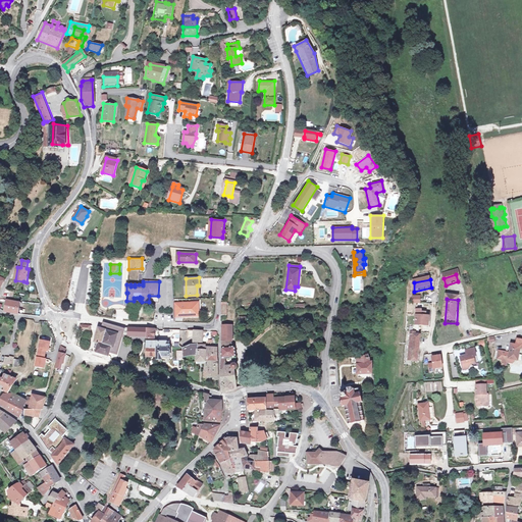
[(6,312),(17,313),(19,302),(8,301),(6,312)]
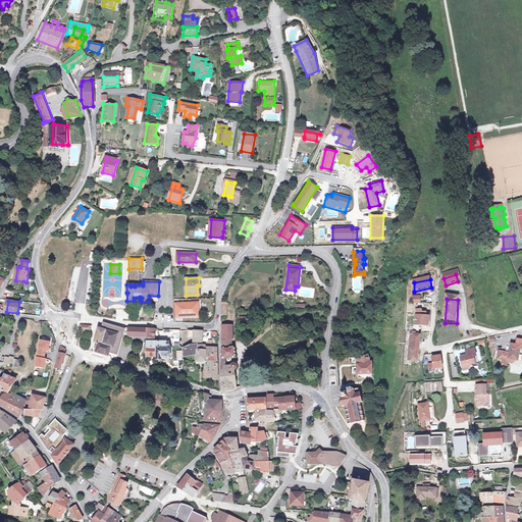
[(183,303),(174,304),(175,313),(183,313),(184,316),(198,315),(198,304),(184,305),(183,303)]
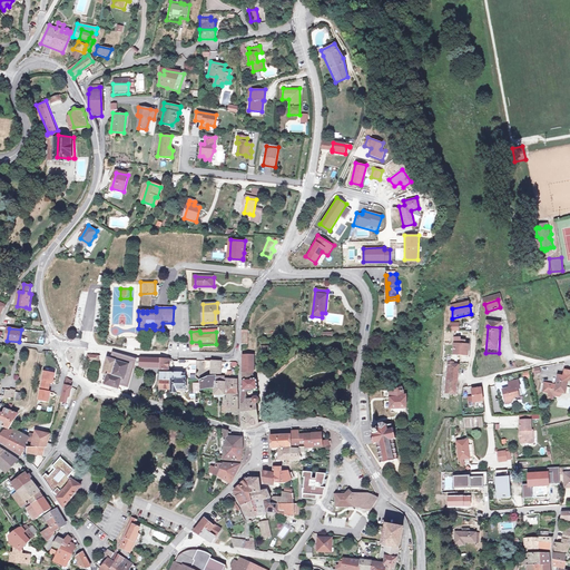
[(218,331),(199,331),(200,333),(216,332),(216,344),(200,345),(199,342),(192,342),(192,347),(218,346),(218,331)]
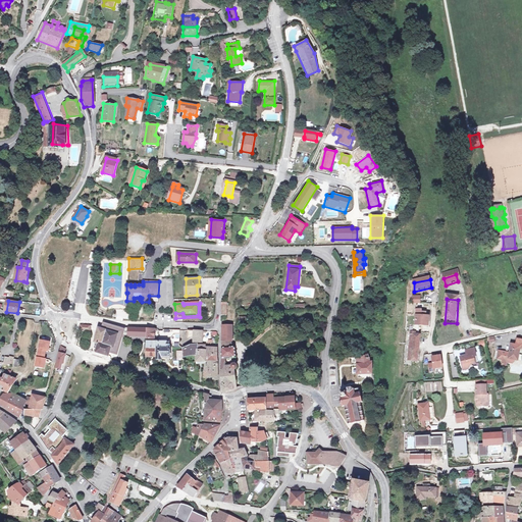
[(125,313),(125,305),(112,305),(112,313),(125,313)]
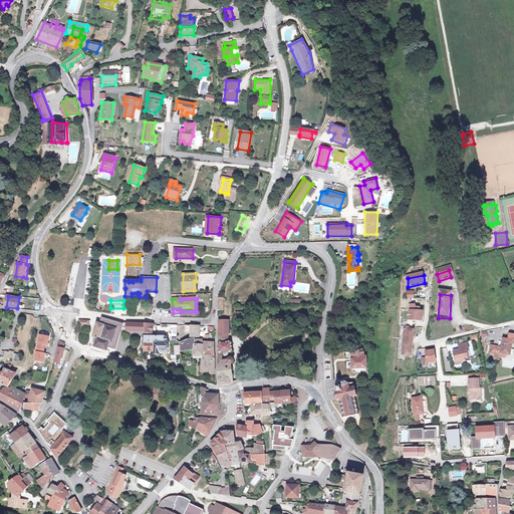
[(417,308),(411,307),(410,328),(413,328),(414,320),(424,321),(424,311),(421,311),(421,308),(417,308)]
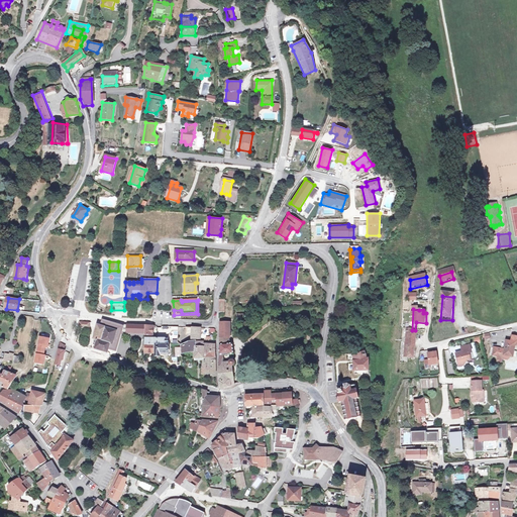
[(231,325),(231,323),(220,322),(220,334),(231,334),(231,331),(231,325)]
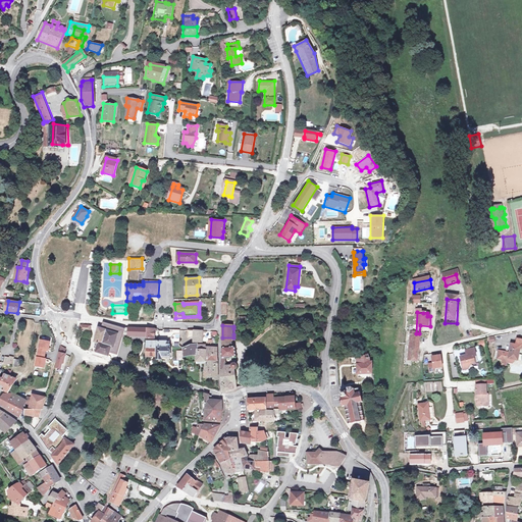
[(95,351),(109,356),(112,347),(115,348),(119,334),(118,333),(119,330),(119,329),(119,328),(118,327),(117,327),(111,326),(109,331),(99,328),(94,341),(98,343),(95,351)]
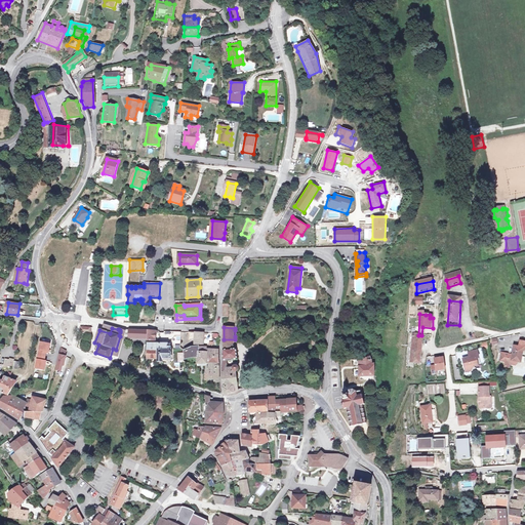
[(156,330),(149,330),(127,329),(125,329),(124,330),(124,331),(123,332),(124,333),(124,334),(125,335),(126,336),(129,336),(149,337),(149,339),(156,339),(156,330)]
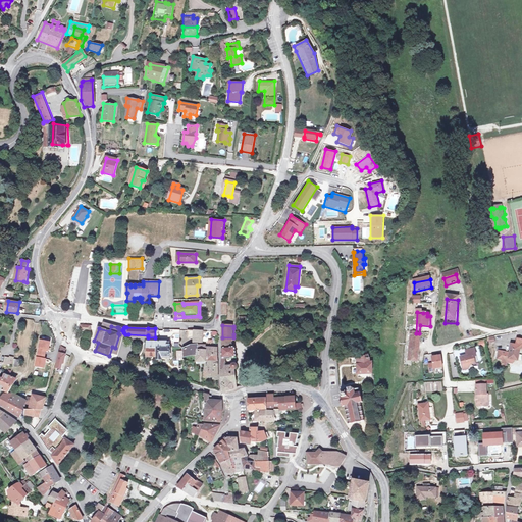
[(202,330),(194,330),(194,338),(194,342),(198,342),(202,342),(202,330)]
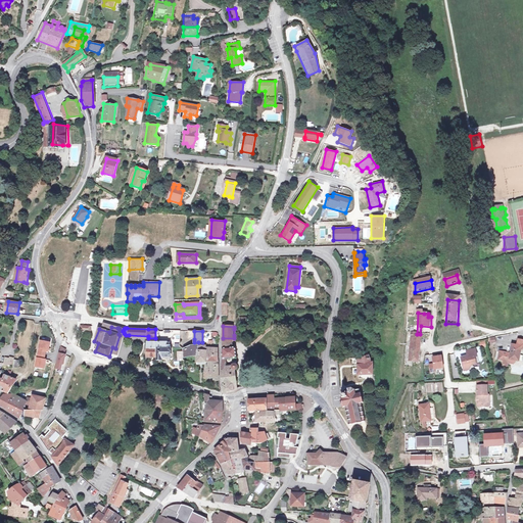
[(411,350),(409,362),(418,363),(419,363),(421,337),(420,337),(417,337),(412,336),(411,350)]
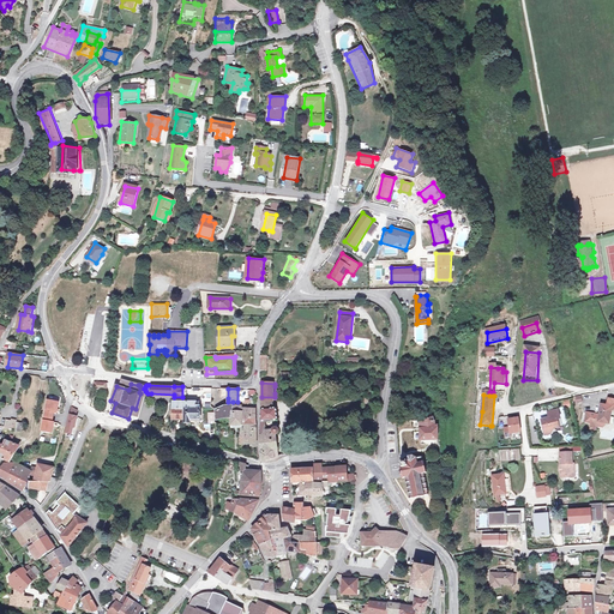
[(590,410),(588,420),(594,421),(599,422),(600,422),(601,420),(607,421),(613,422),(613,414),(613,396),(611,404),(606,403),(602,413),(590,410)]
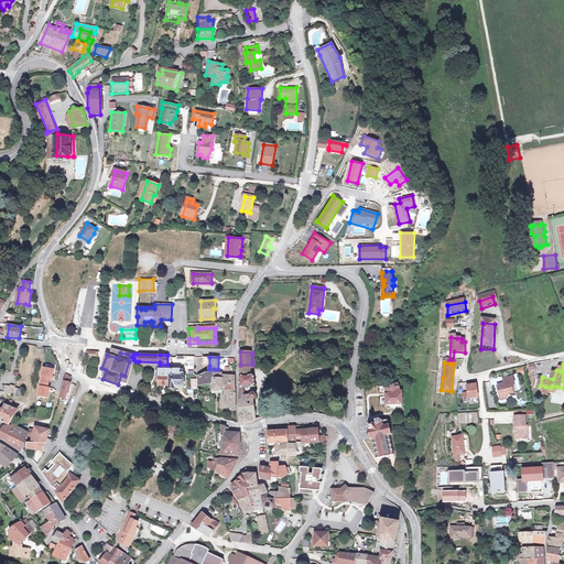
[(47,397),(51,379),(53,379),(55,367),(42,365),(36,396),(47,397)]
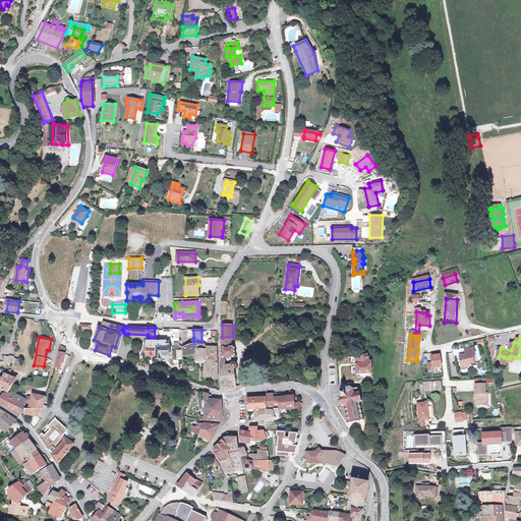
[(157,355),(157,357),(162,357),(162,355),(170,355),(171,343),(168,343),(168,341),(148,340),(147,346),(157,346),(157,355)]
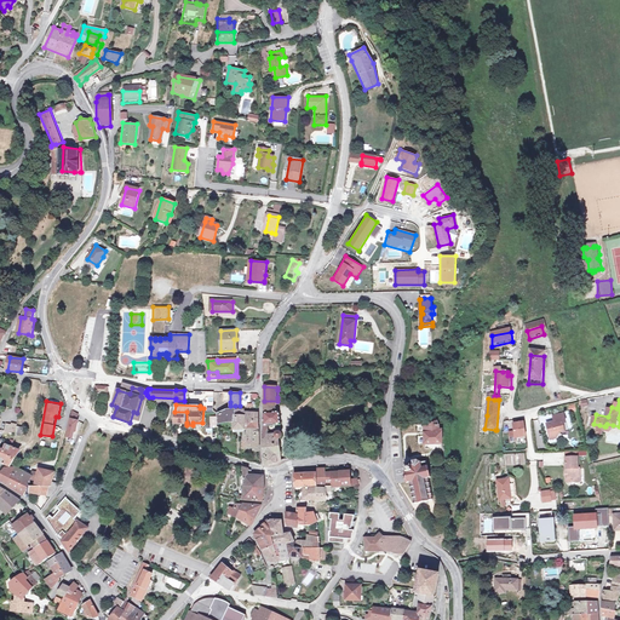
[(235,422),(235,411),(231,411),(222,412),(218,413),(219,423),(235,422)]
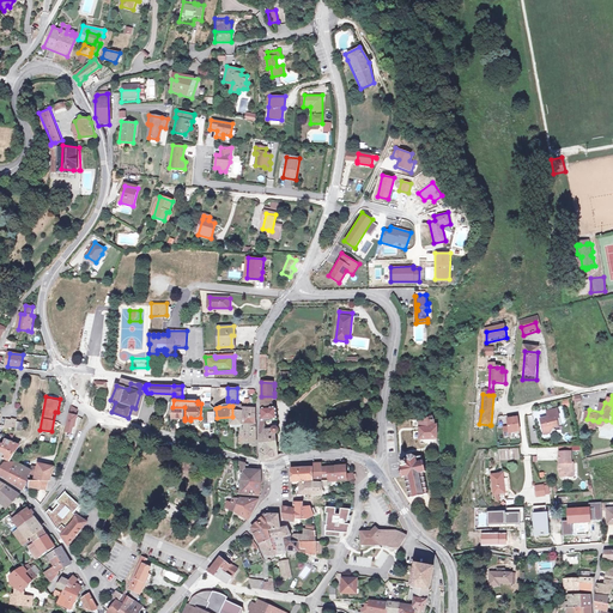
[(241,406),(232,406),(232,417),(232,423),(243,423),(243,411),(241,411),(241,408),(241,406)]
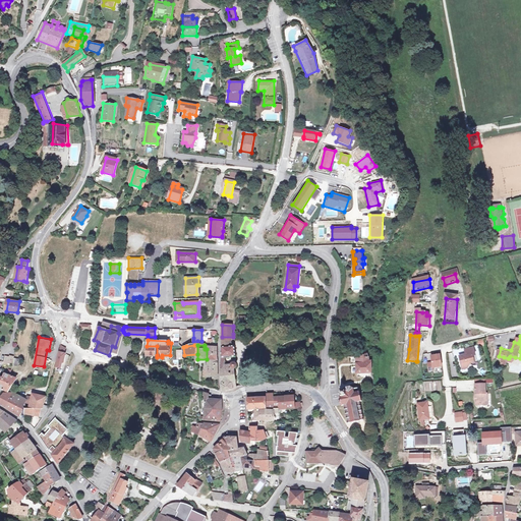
[(222,345),(221,365),(226,365),(226,358),(237,359),(237,347),(233,347),(233,345),(222,345)]
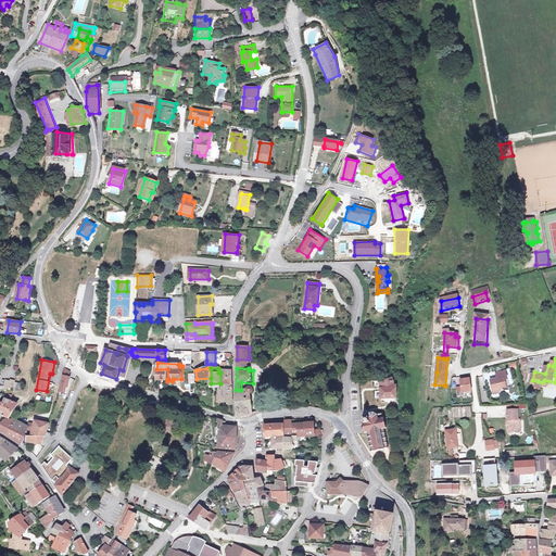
[(156,369),(156,379),(167,379),(167,369),(156,369)]
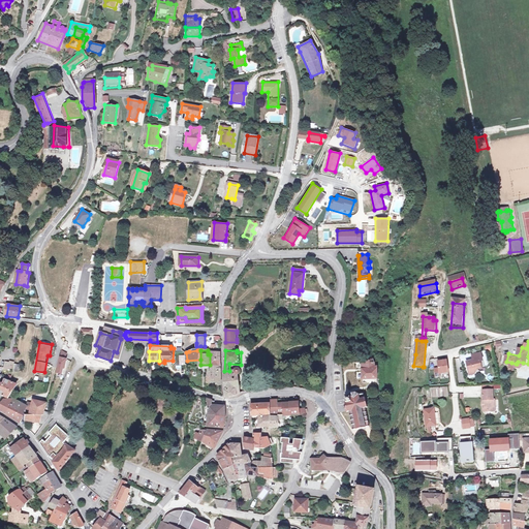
[(221,371),(221,352),(214,352),(214,354),(210,354),(210,365),(210,371),(221,371)]
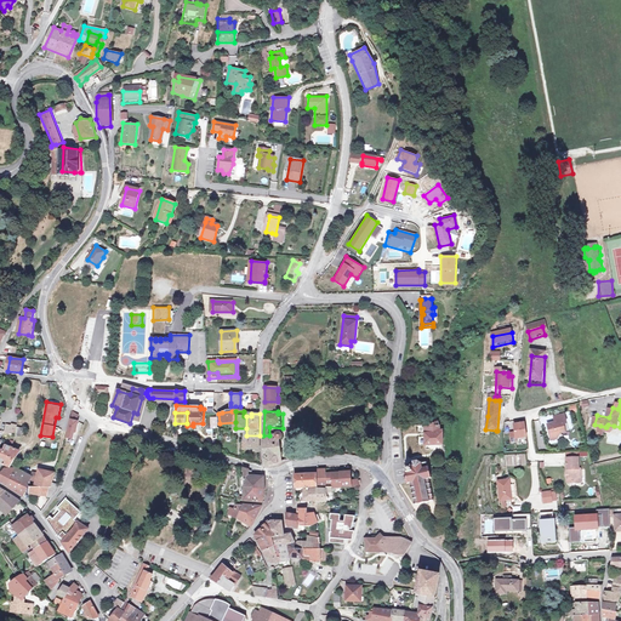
[(556,422),(547,425),(551,440),(557,438),(560,433),(565,432),(564,423),(567,423),(564,414),(553,416),(556,422)]
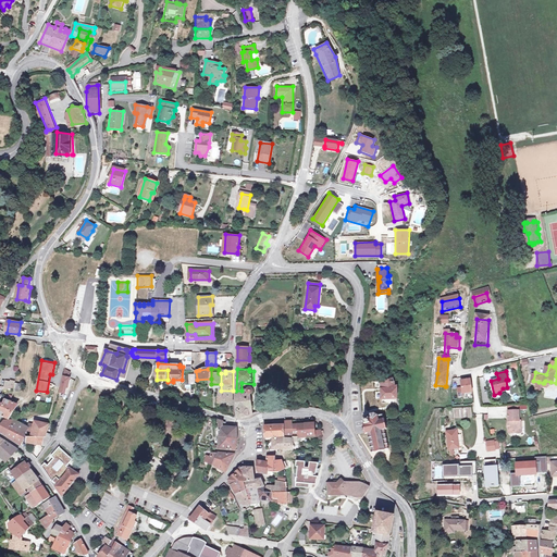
[(70,376),(63,375),(60,390),(64,392),(66,385),(67,386),(70,376)]
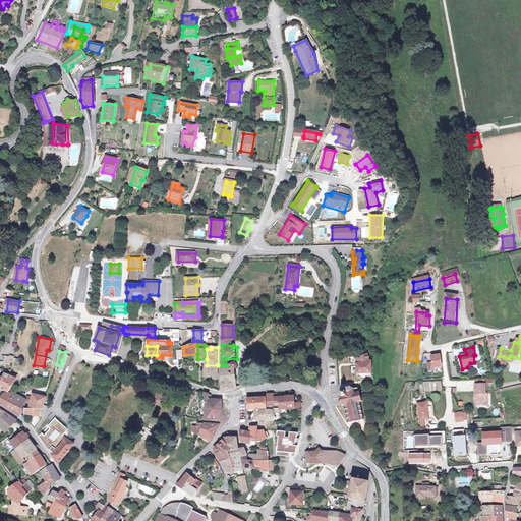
[(444,365),(442,354),(432,356),(433,363),(429,363),(430,370),(435,369),(435,367),(444,365)]
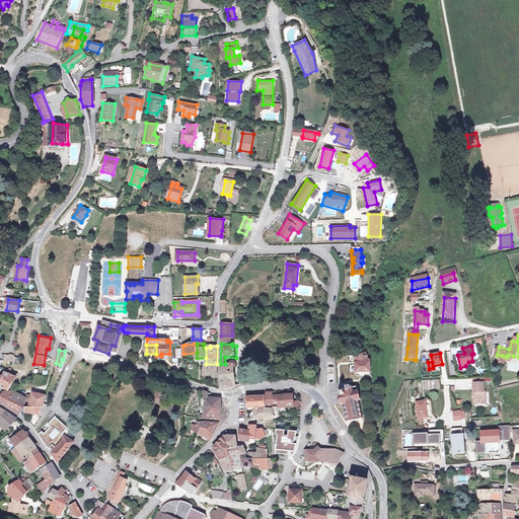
[(352,356),(349,356),(348,362),(355,363),(355,372),(370,372),(370,362),(370,361),(370,360),(369,360),(368,360),(368,357),(366,357),(366,355),(361,354),(361,355),(353,355),(352,356)]
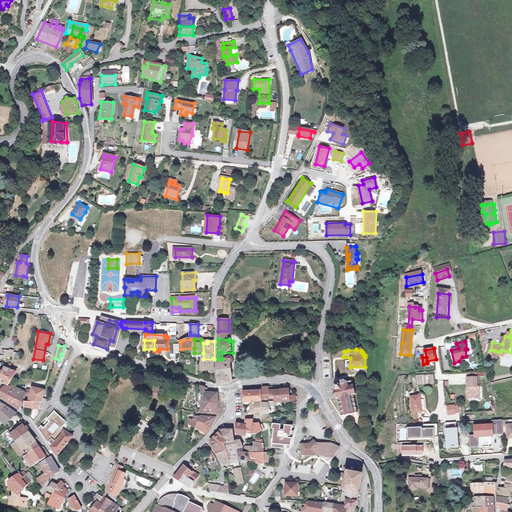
[(5,358),(14,359),(15,350),(11,350),(11,351),(6,350),(5,358)]
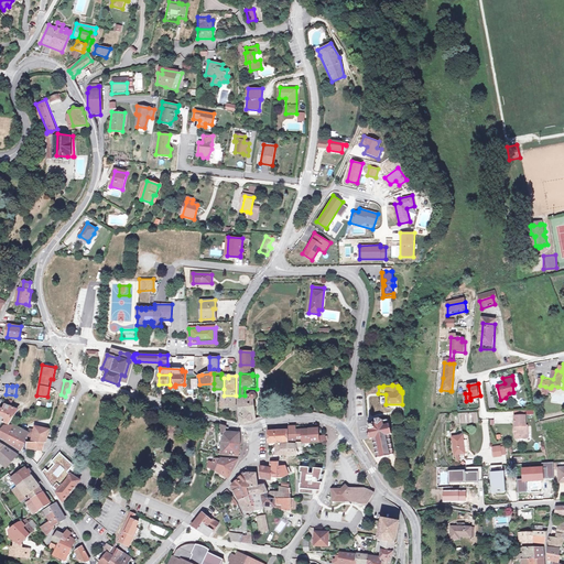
[(243,424),(256,420),(253,400),(255,400),(256,400),(257,400),(258,399),(258,397),(258,396),(257,394),(255,394),(253,394),(252,396),(251,397),(245,396),(239,396),(239,400),(238,400),(239,414),(241,422),(243,424)]
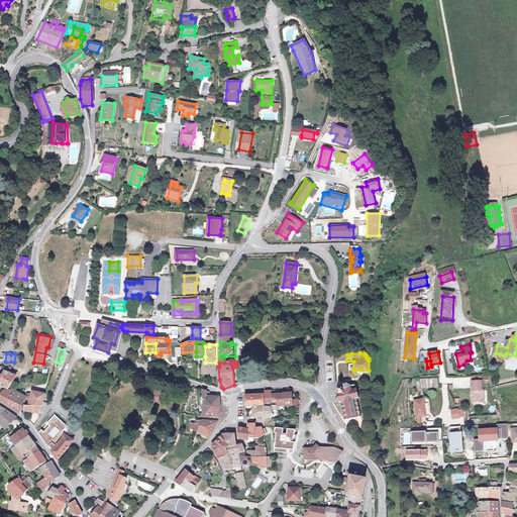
[(215,372),(216,363),(205,363),(205,364),(205,365),(204,365),(202,365),(202,368),(205,368),(204,372),(215,372)]
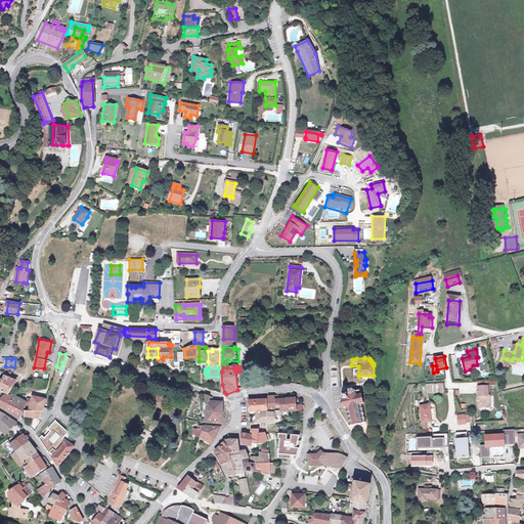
[(0,389),(3,390),(8,392),(16,378),(4,376),(3,380),(0,379),(0,389)]
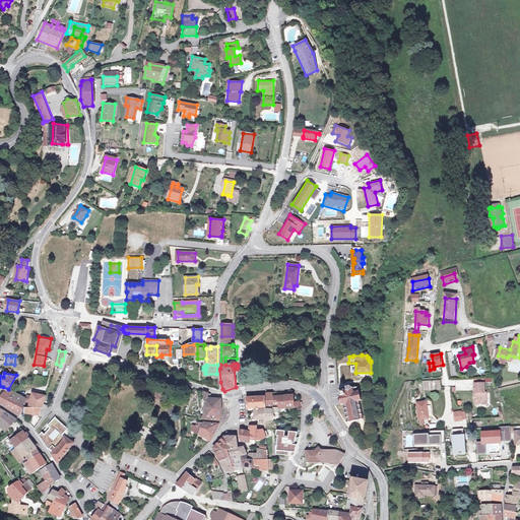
[(475,378),(475,391),(477,391),(477,399),(480,402),(488,402),(488,391),(485,391),(485,378),(475,378)]
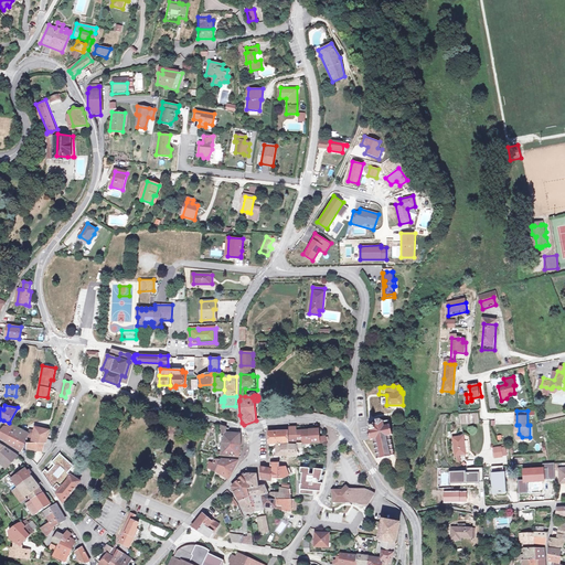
[(375,420),(373,424),(369,425),(370,429),(368,429),(369,434),(368,434),(369,437),(370,437),(371,440),(372,440),(377,460),(394,456),(390,436),(392,435),(390,425),(388,420),(383,422),(380,420),(375,420)]
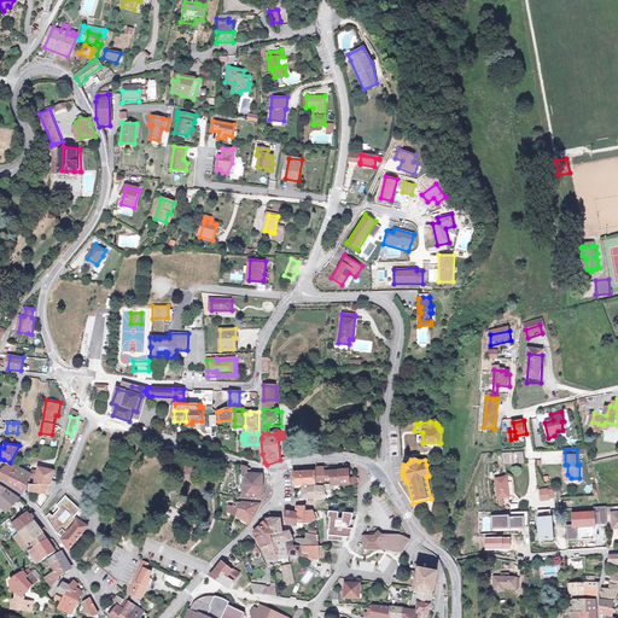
[(251,468),(243,466),(238,465),(238,476),(244,474),(244,482),(244,485),(263,487),(263,474),(251,474),(251,468)]
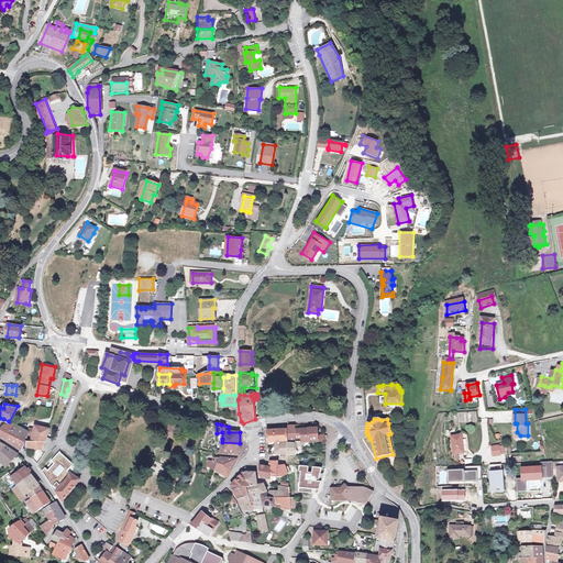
[(0,431),(0,435),(7,440),(11,432),(14,426),(7,424),(4,424),(0,431)]
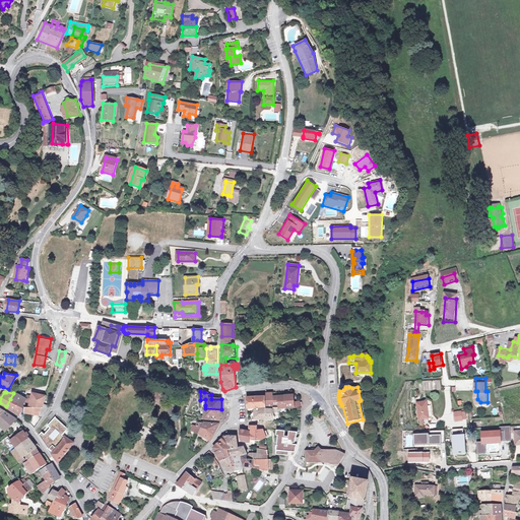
[(44,405),(45,397),(33,394),(33,396),(27,396),(26,399),(13,393),(10,399),(22,406),(25,401),(31,402),(30,407),(43,408),(44,405)]
